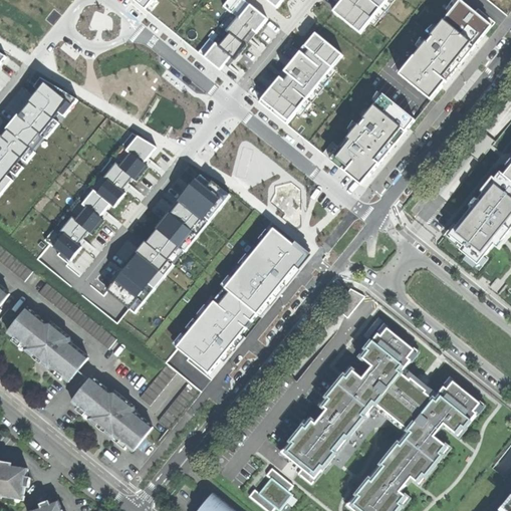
[(253,30),(264,16),(244,0),(223,0),(220,3),(228,10),(217,23),(220,26),(210,38),(207,36),(196,50),(217,67),(228,54),(231,57),(243,43),(240,40),(250,28),(253,30)]
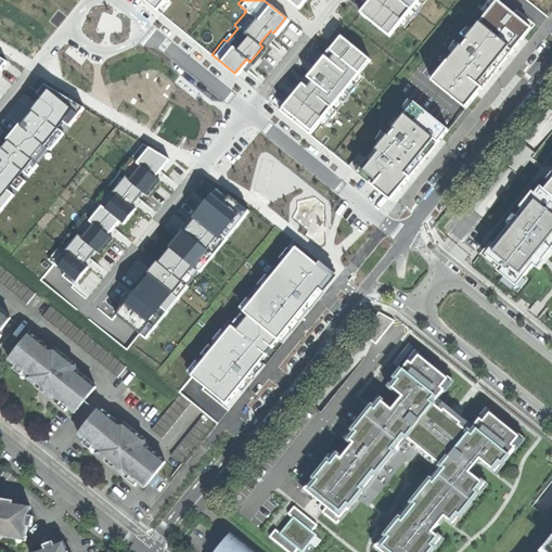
[(364,0),(357,10),(386,34),(413,0),(364,0)]
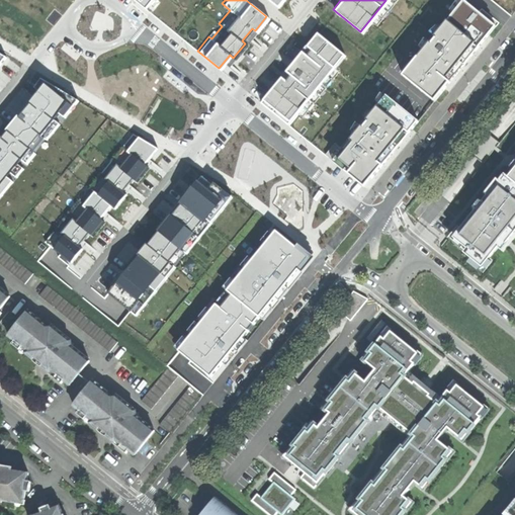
[(409,62),(400,73),(431,98),(493,22),(469,4),(464,0),(458,0),(431,33),(433,35),(429,40),(427,39),(409,62)]
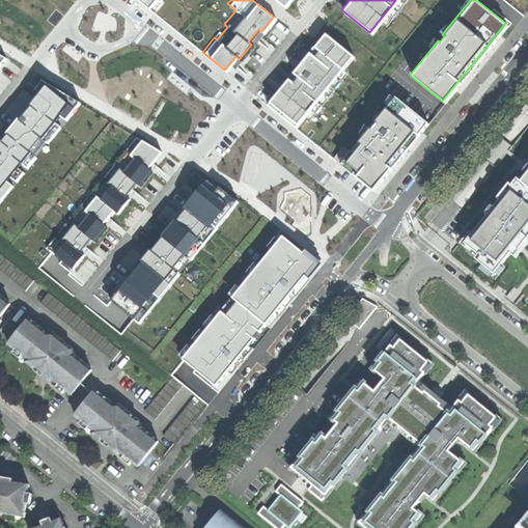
[(294,126),(352,55),(324,32),(312,46),(316,49),(311,55),(308,52),(266,103),(294,126)]
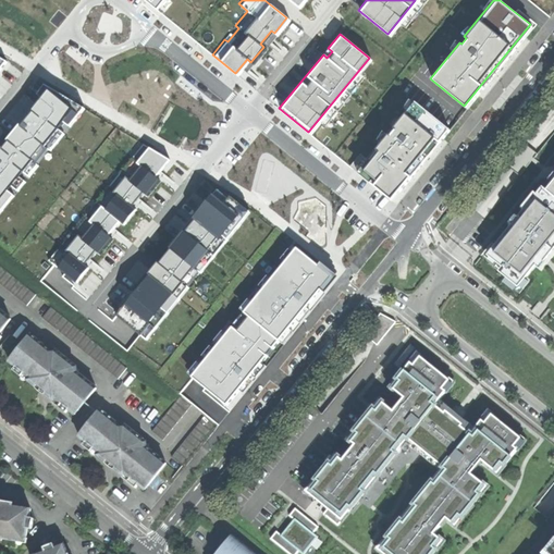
[(70,107),(47,87),(0,145),(0,207),(12,193),(4,187),(70,107)]
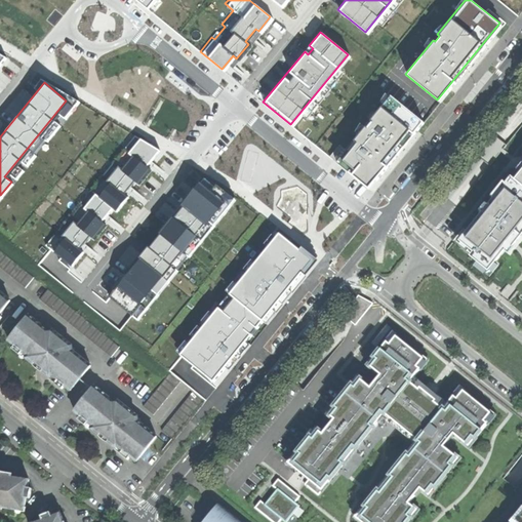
[(367,187),(422,121),(390,94),(368,119),(370,121),(365,126),(364,125),(353,139),(345,149),(336,142),(327,154),(367,187)]
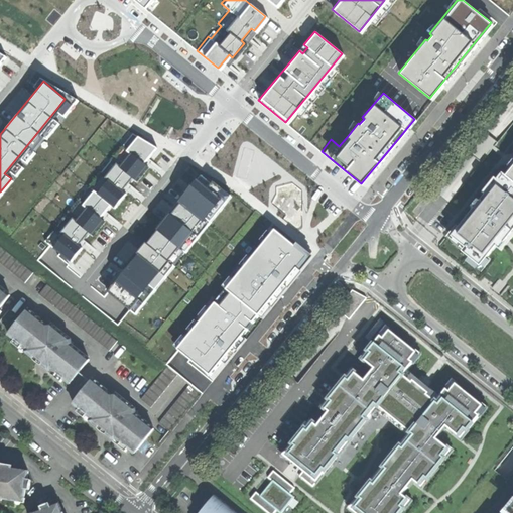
[(54,227),(57,229),(46,242),(69,260),(80,246),(76,243),(86,231),(90,233),(101,219),(98,216),(108,203),(112,206),(123,191),(120,188),(130,176),(134,179),(145,164),(142,161),(153,147),(132,130),(120,145),(123,148),(113,161),(109,158),(98,172),(101,175),(91,187),(87,184),(86,185),(87,185),(77,199),(76,199),(75,200),(79,203),(70,215),(66,212),(54,227)]
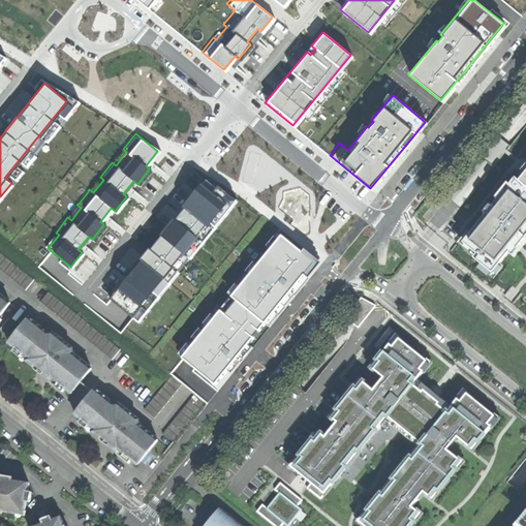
[(525,166),(517,179),(514,176),(462,240),(476,251),(472,255),(490,269),(525,223),(525,166)]
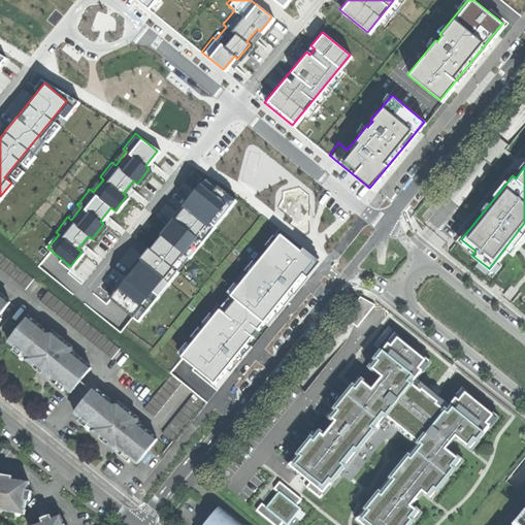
[(148,247),(106,296),(131,316),(140,305),(139,303),(170,265),(169,264),(181,251),(184,253),(196,237),(195,235),(207,221),(208,222),(226,199),(212,188),(214,186),(203,177),(158,232),(160,234),(149,248),(148,247)]
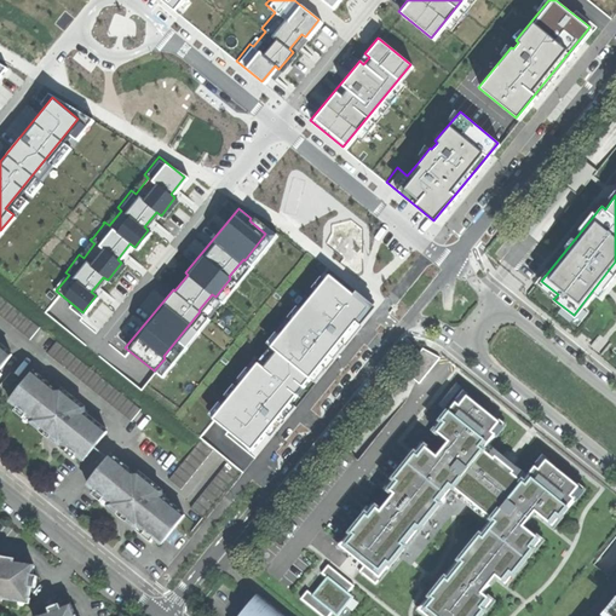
[(303,287),(311,293),(328,274),(320,266),(303,287)]
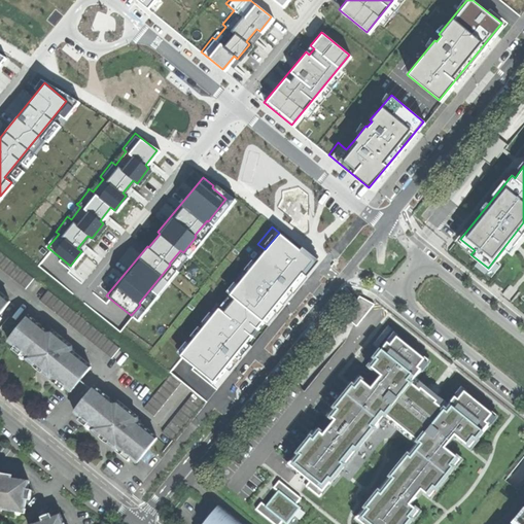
[(183,361),(213,386),(315,263),(279,233),(229,293),(235,298),(223,311),(218,307),(177,356),(183,361)]
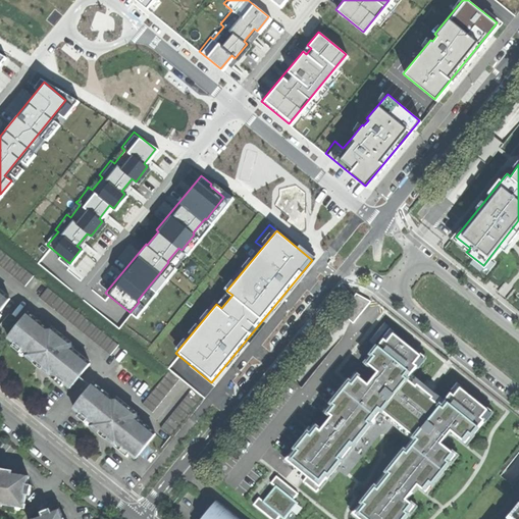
[(0,265),(22,283),(31,273),(0,248),(0,265)]
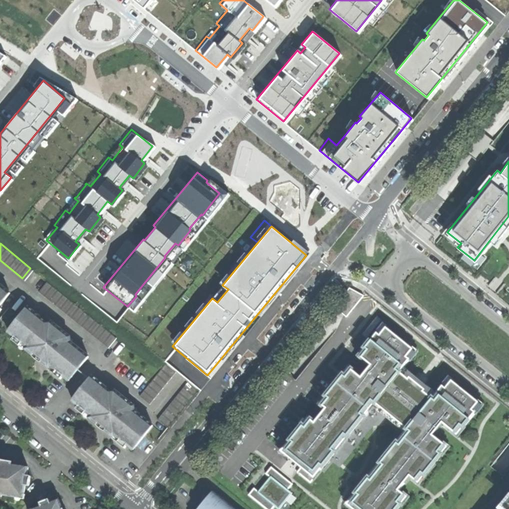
[(114,335),(44,279),(36,289),(105,345),(114,335)]
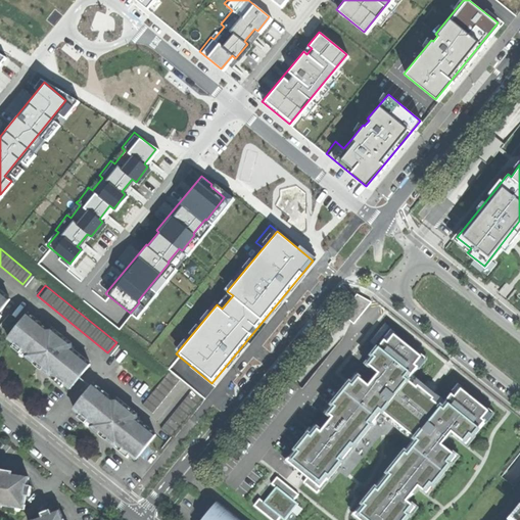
[(355,291),(338,312),(351,321),(369,299),(355,291)]
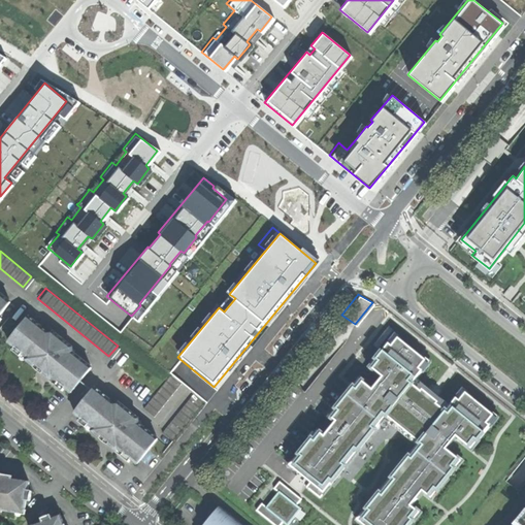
[(44,330),(26,315),(8,335),(14,340),(12,345),(9,348),(17,354),(18,353),(20,351),(26,355),(24,357),(29,361),(44,373),(47,376),(48,374),(55,379),(53,381),(52,382),(60,388),(62,385),(65,382),(71,387),(89,365),(69,350),(72,348),(47,327),(44,330)]
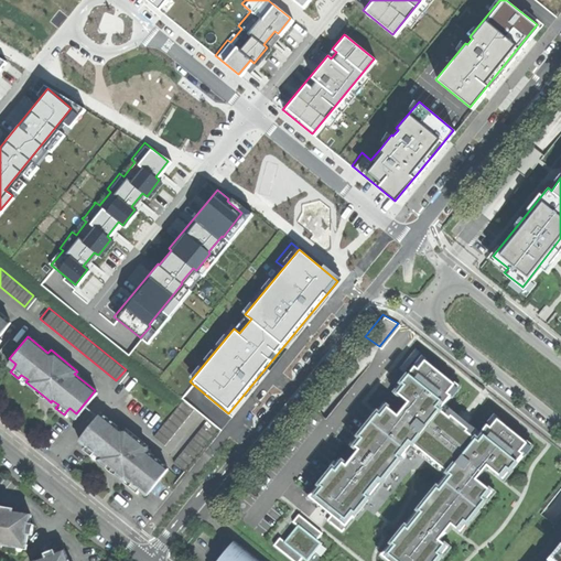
[(417,348),(412,345),(396,366),(401,369),(417,348)]
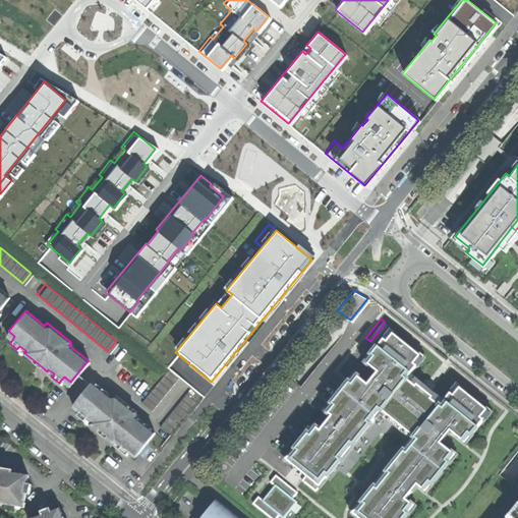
[(359,507),(354,512),(361,517),(400,517),(406,510),(403,508),(409,500),(404,496),(415,481),(421,485),(427,477),(430,480),(448,459),(445,457),(451,449),(439,440),(449,427),(460,437),(466,428),(470,432),(482,416),(479,413),(485,405),(458,384),(451,391),(448,389),(442,397),(445,400),(441,404),(429,395),(432,393),(427,391),(418,383),(415,380),(413,382),(405,376),(421,354),(388,327),(362,358),(376,368),(366,381),(353,370),(324,407),(330,412),(319,426),(311,421),(284,456),(304,471),(299,477),(313,488),(379,406),(412,434),(385,467),(388,470),(376,485),(372,483),(356,504),(359,507)]
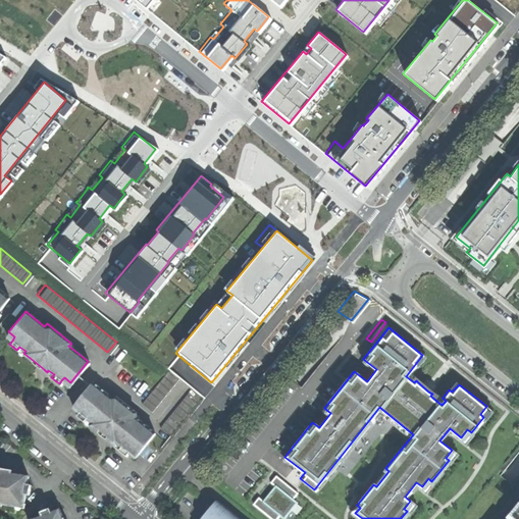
[(14,336),(8,331),(6,335),(12,341),(14,336)]
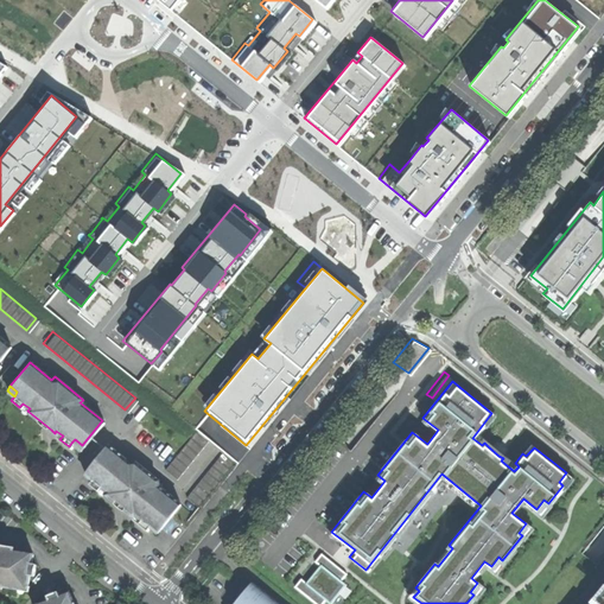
[(205,438),(194,428),(163,466),(175,477),(205,438)]
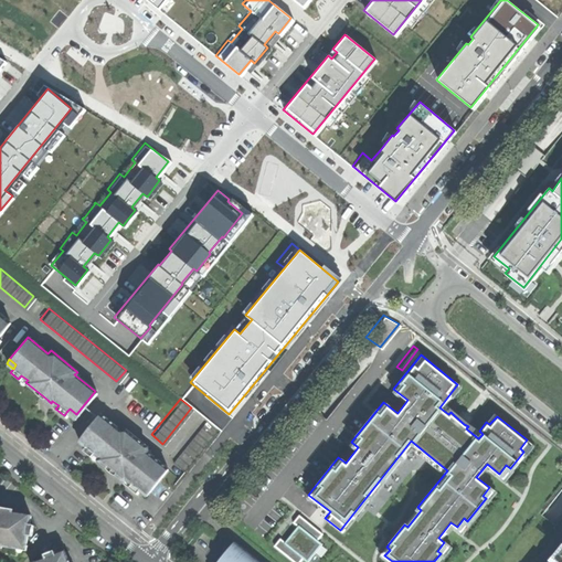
[(456,412),(454,415),(464,424),(466,421),(460,416),(456,412)]
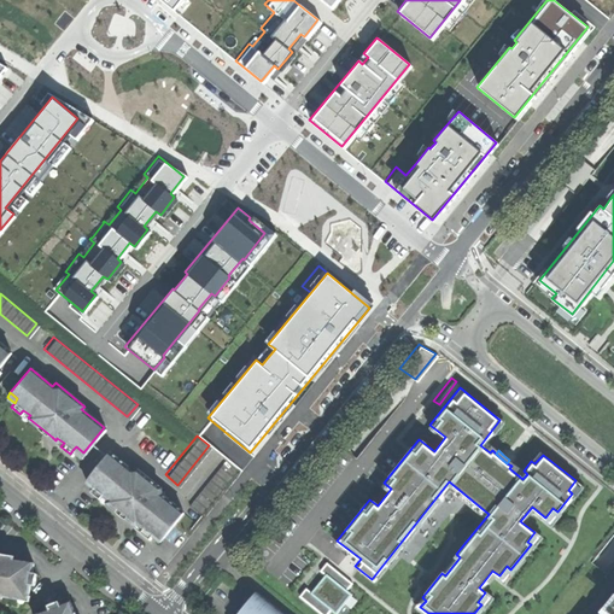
[(129,469),(107,451),(87,477),(94,481),(92,486),(88,490),(97,497),(98,496),(100,493),(107,498),(105,501),(113,508),(133,524),(135,521),(141,526),(139,528),(138,530),(147,537),(150,533),(153,530),(161,534),(181,510),(158,492),(162,489),(132,466),(129,469)]
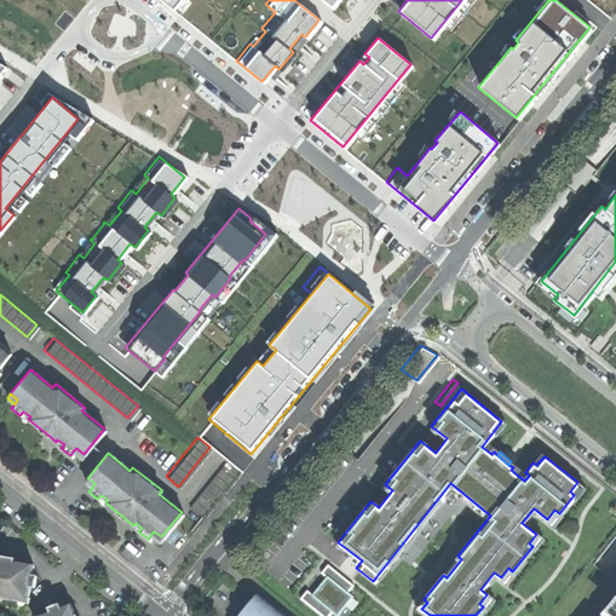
[(236,470),(224,459),(188,505),(200,514),(236,470)]
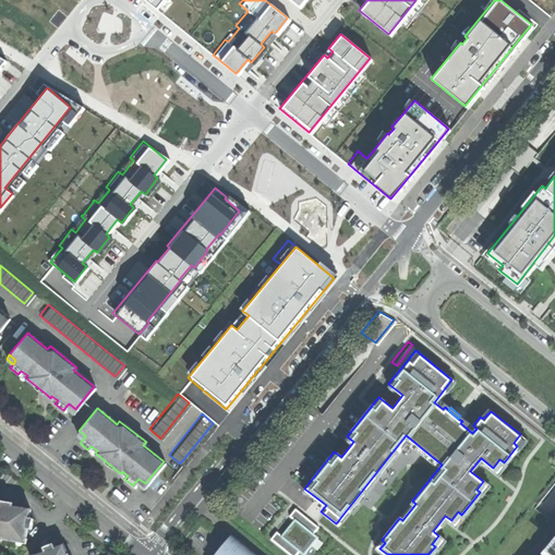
[(85,435),(79,431),(76,434),(83,439),(85,435)]
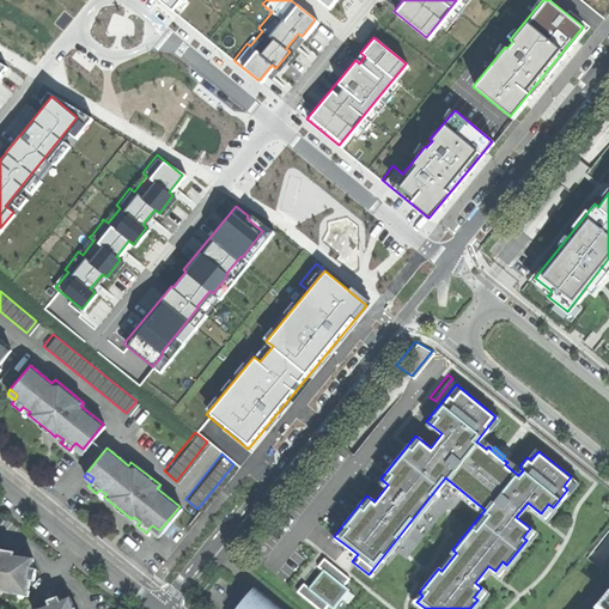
[(152,525),(148,529),(156,535),(159,530),(152,525)]
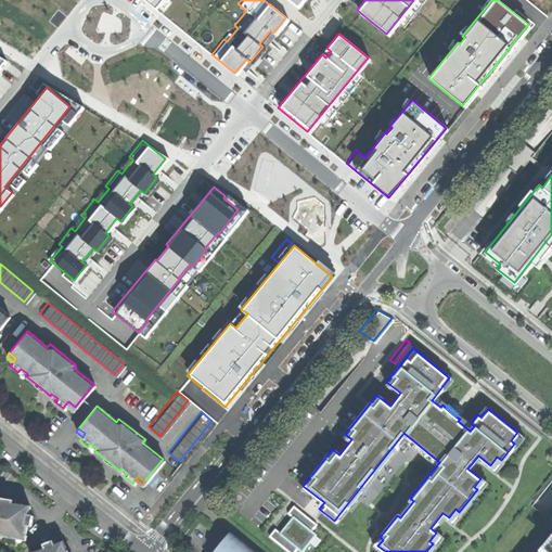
[(0,534),(14,536),(15,531),(23,533),(25,523),(26,513),(27,503),(3,500),(3,497),(0,496),(0,534)]
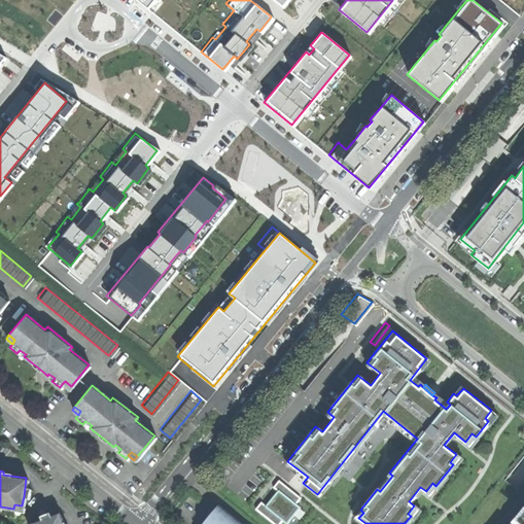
[(258,499),(253,507),(275,523),(280,518),(284,521),(297,504),(293,501),(299,495),(277,478),(271,485),(276,489),(264,503),(258,499)]
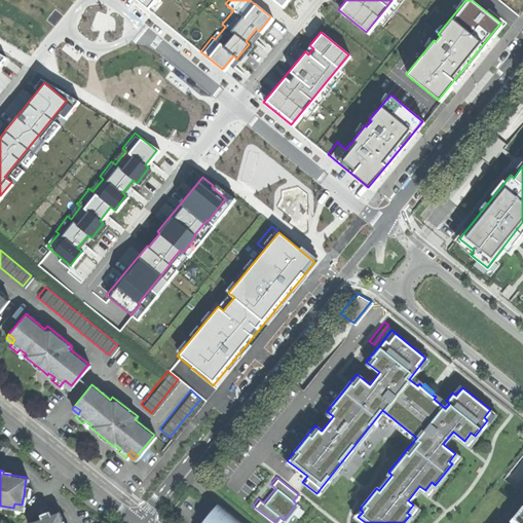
[(231,513),(217,501),(198,522),(239,522),(230,515),(231,513)]
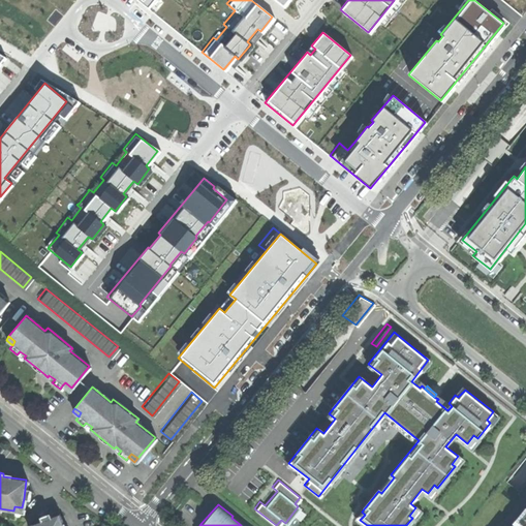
[(525,525),(525,507),(525,508),(525,513),(519,522),(517,521),(512,525),(525,525)]
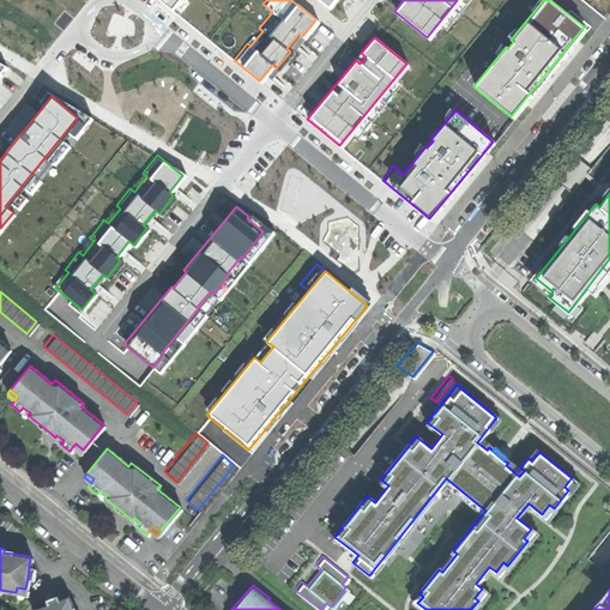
[(72,609),(67,596),(58,599),(47,604),(36,608),(37,609),(72,609)]
